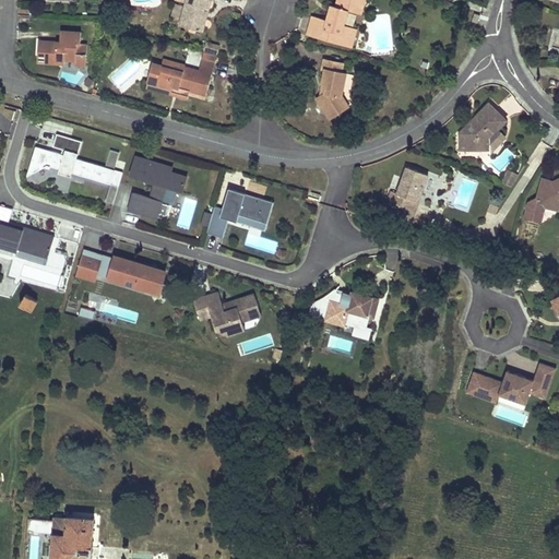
[(204,31),(212,0),(215,1),(214,0),(178,0),(187,2),(181,25),(204,31)]
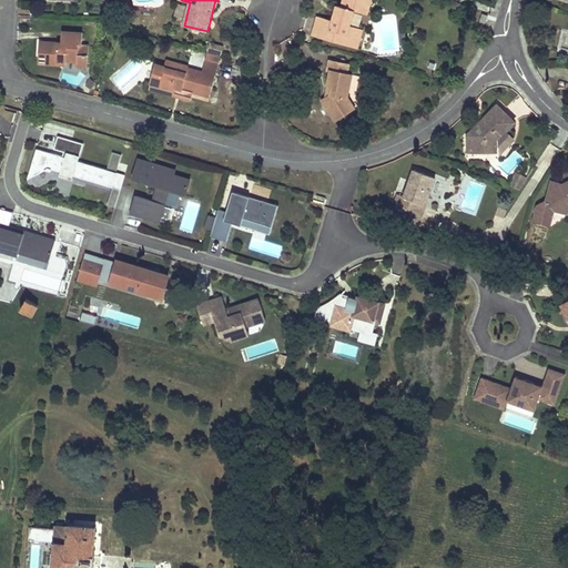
[(366,0),(343,0),(342,7),(341,13),(335,11),(333,20),(318,17),(313,36),(357,48),(363,29),(351,26),(355,10),(363,13),(366,0)]
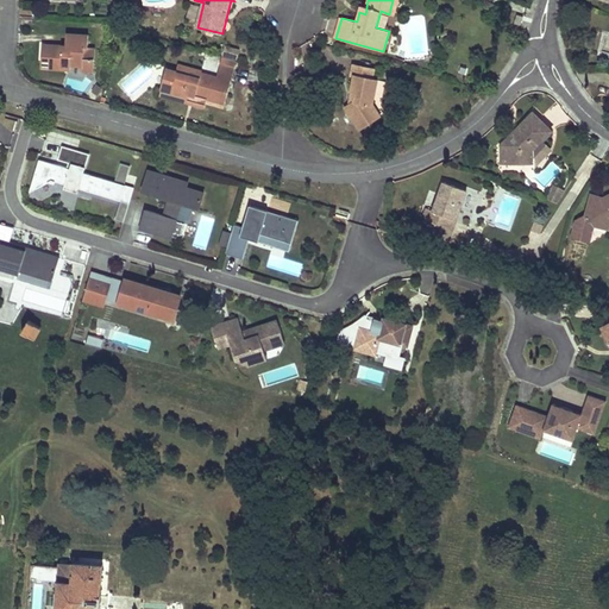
[(400,0),(393,0),(389,14),(396,16),(400,0)]
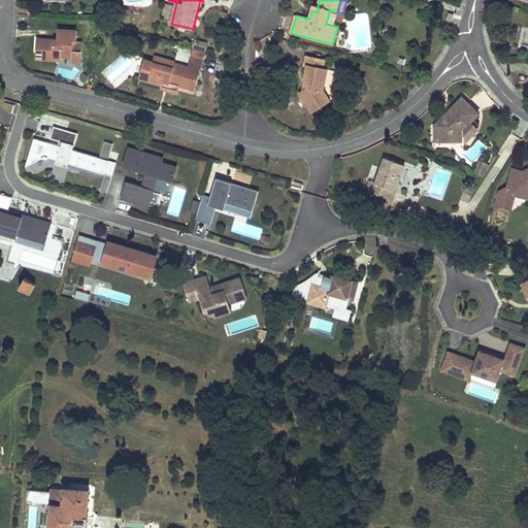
[(57,40),(37,39),(36,51),(44,51),(43,60),(53,60),(61,61),(61,57),(71,58),(71,61),(80,62),(81,52),(72,51),(72,41),(76,41),(77,30),(58,29),(57,40)]
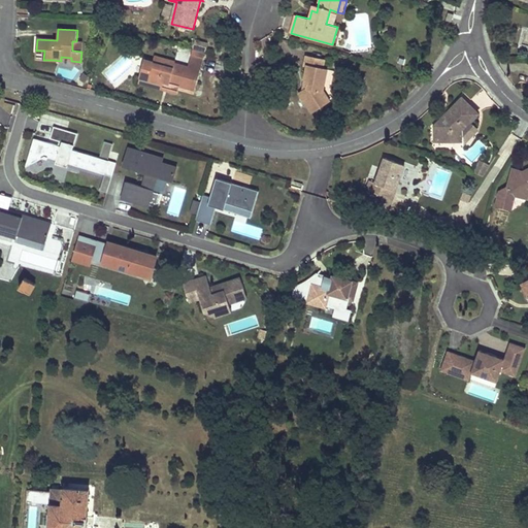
[(206,53),(194,48),(192,54),(205,58),(206,53)]
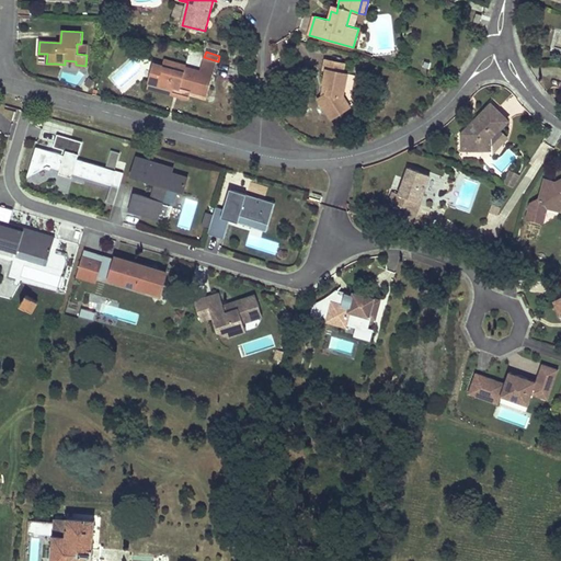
[(47,54),(38,54),(38,63),(46,64),(47,54)]
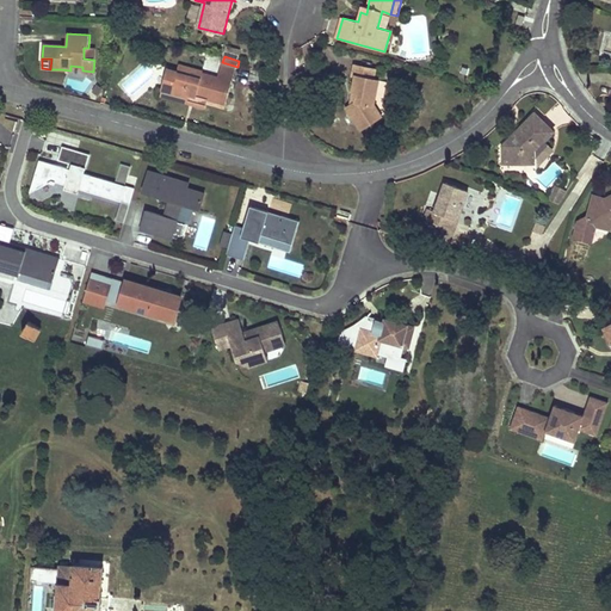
[(238,67),(222,62),(218,78),(233,81),(238,67)]
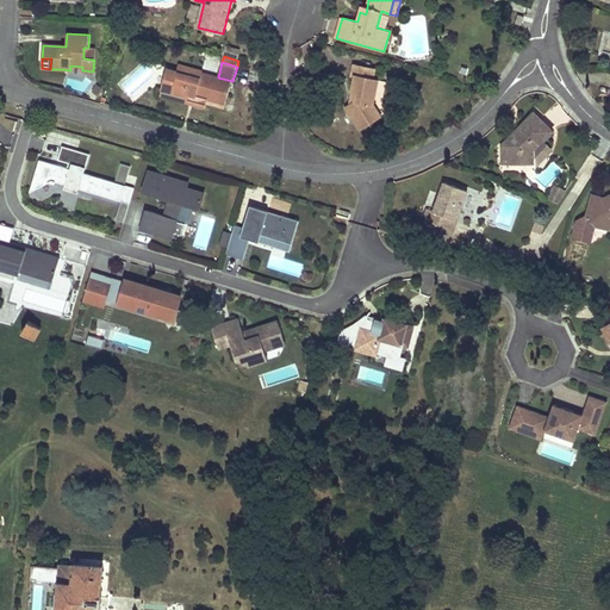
[(374,69),(354,66),(352,76),(355,78),(354,85),(353,92),(355,97),(355,100),(350,104),(344,106),(359,129),(379,116),(373,106),(379,80),(373,79),(374,69)]
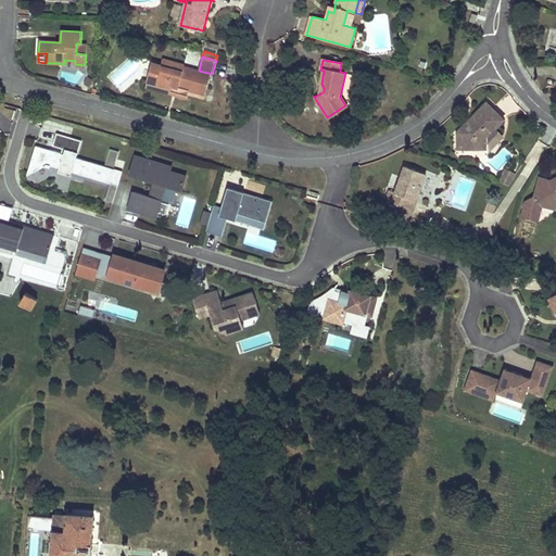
[(182,72),(161,65),(155,86),(173,91),(174,86),(189,90),(206,96),(212,74),(199,71),(185,66),(182,72)]
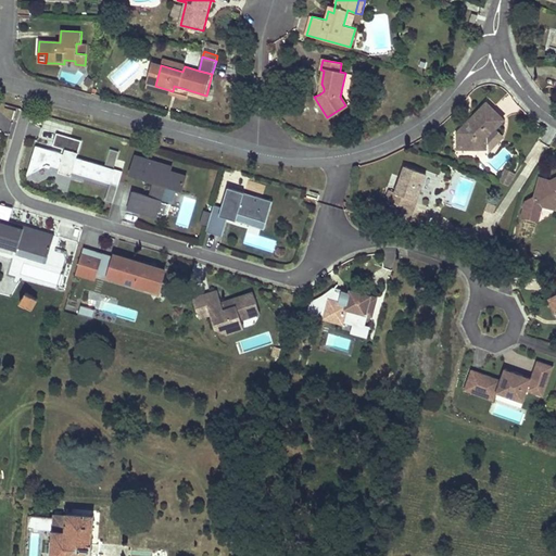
[(464,150),(488,149),(490,151),(503,138),(494,129),(503,119),(495,112),(485,103),(470,118),(472,121),(468,125),(464,125),(456,134),(464,139),(464,150)]
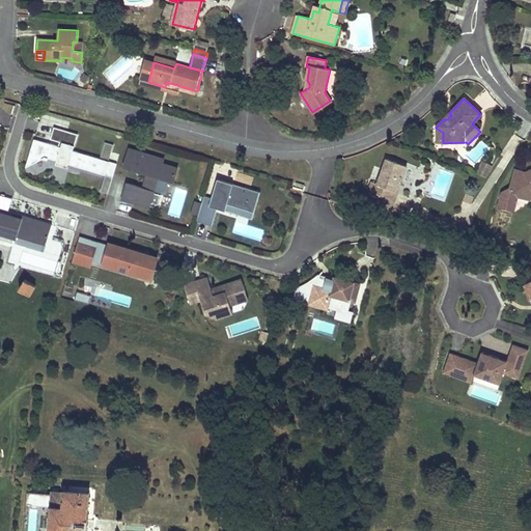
[(38,133),(39,119),(26,118),(26,128),(28,129),(28,132),(38,133)]
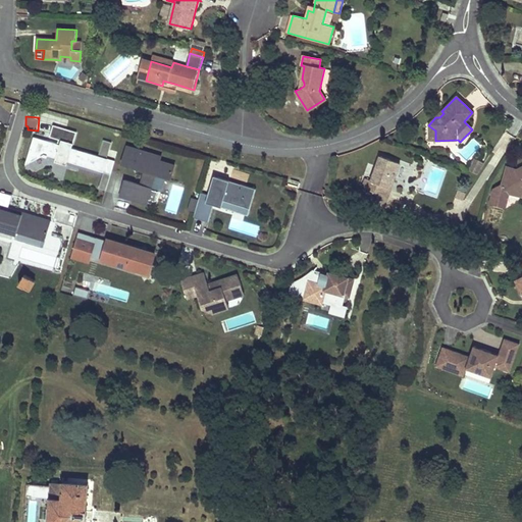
[(69,161),(103,171),(107,158),(71,148),(76,132),(53,124),(50,137),(62,140),(60,145),(34,137),(28,156),(31,161),(42,156),(47,157),(47,155),(56,157),(55,161),(66,165),(67,161),(69,161)]
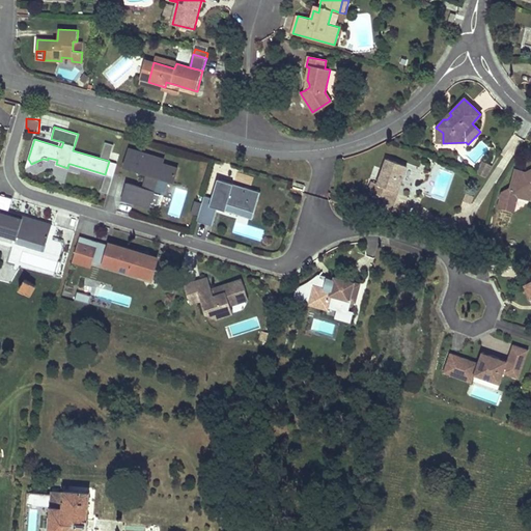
[(100,158),(110,160),(113,144),(104,142),(100,158)]
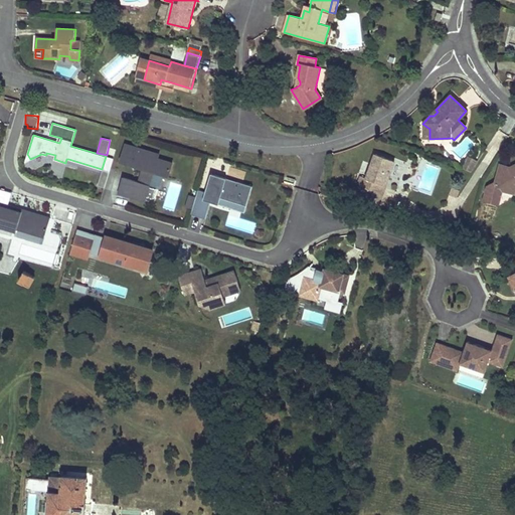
[(158,158),(159,154),(125,144),(120,162),(143,168),(139,182),(123,178),(119,193),(145,201),(147,195),(154,198),(156,188),(149,186),(154,172),(168,176),(172,162),(158,158)]
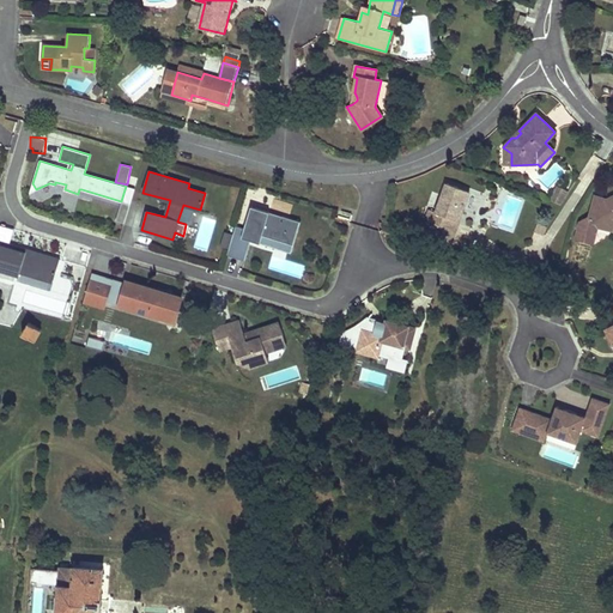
[(447,183),(432,224),(456,232),(469,192),(447,183)]
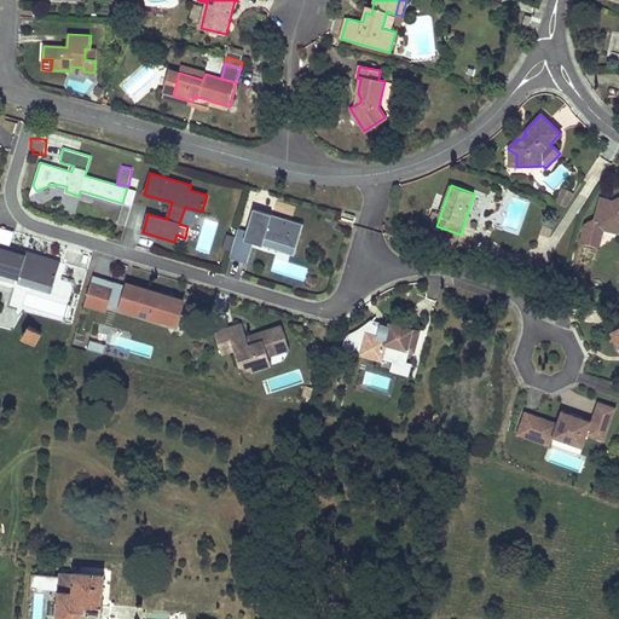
[(136,190),(127,187),(122,203),(132,206),(136,190)]
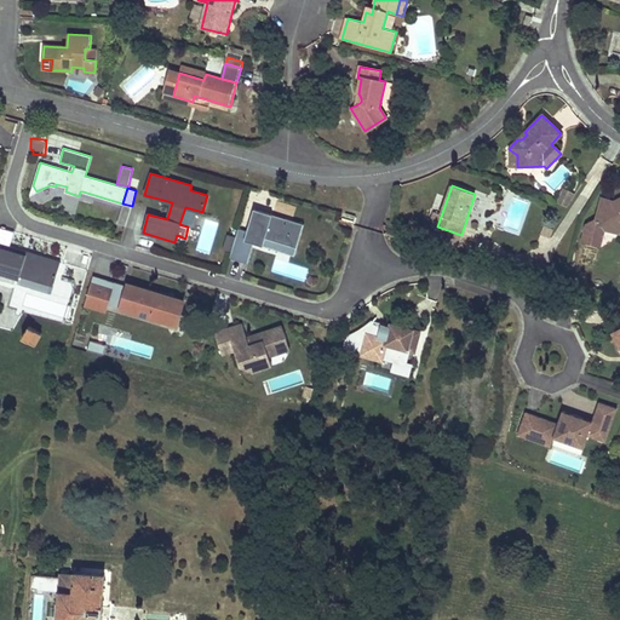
[(577,193),(563,188),(558,204),(568,206),(577,193)]
